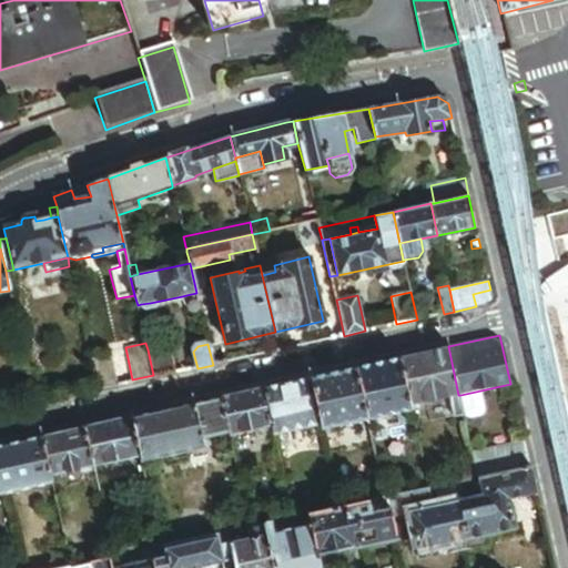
[(148,350),(153,375),(154,378),(175,373),(170,345),(148,350)]
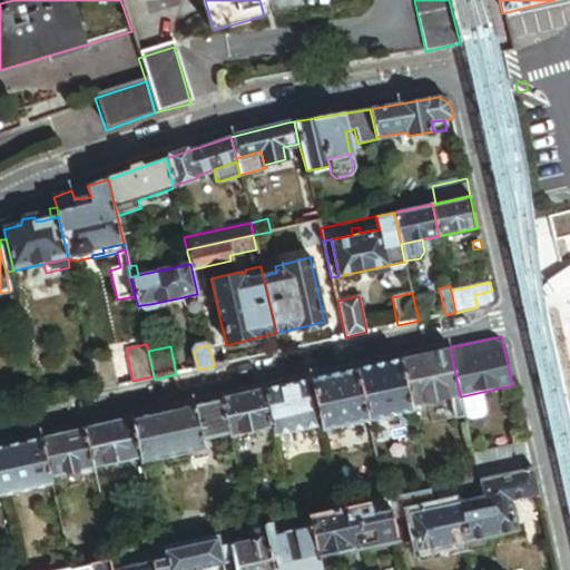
[(460,396),(450,347),(401,359),(412,408),(418,406),(460,396)]
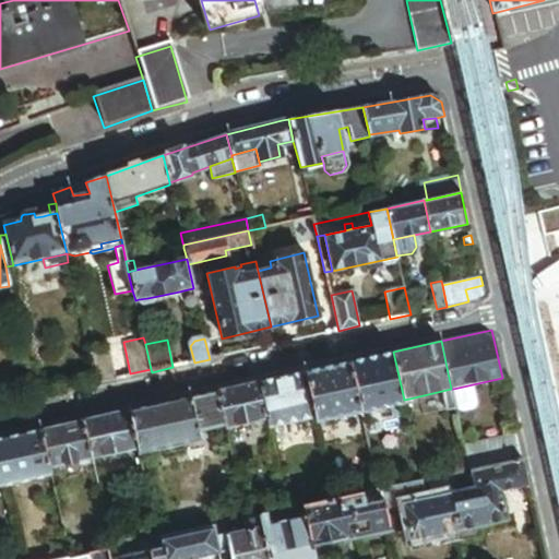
[(404,400),(393,352),(349,361),(361,413),(405,403),(404,400)]
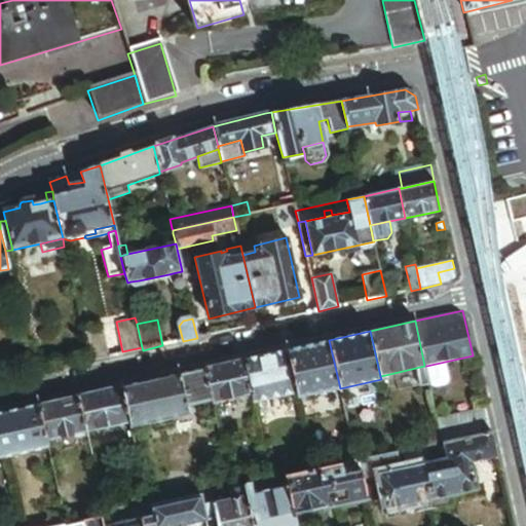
[(340,388),(329,340),(288,349),(297,391),(298,398),(340,388)]
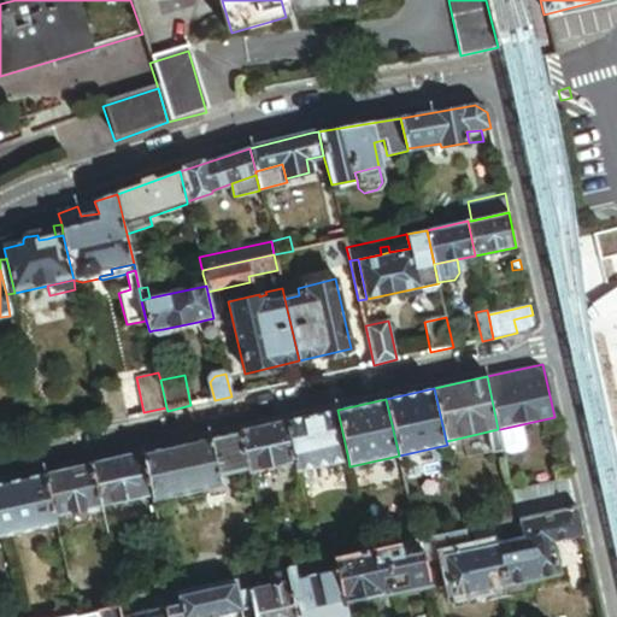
[(348,459),(338,410),(286,421),(295,462),(297,471),(348,459)]
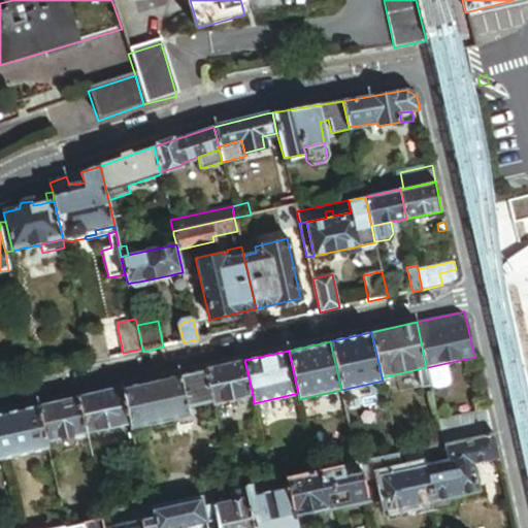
[(253,395),(244,360),(205,369),(212,402),(212,404),(253,395)]
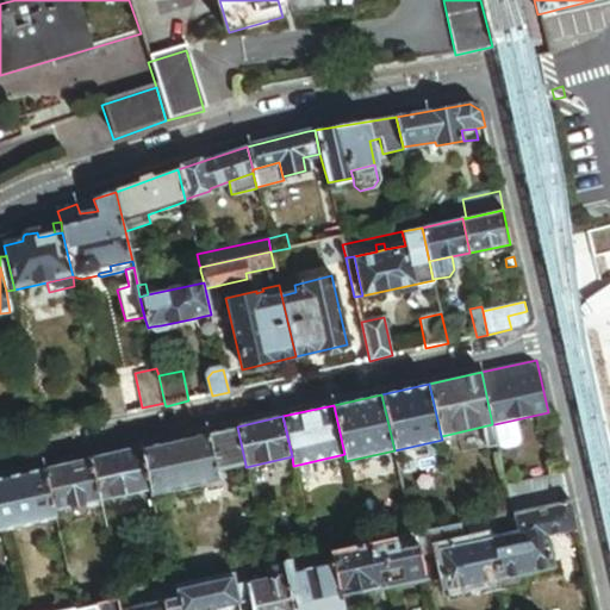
[(516,419),(495,424),(499,447),(505,450),(517,448),(521,442),(516,419)]
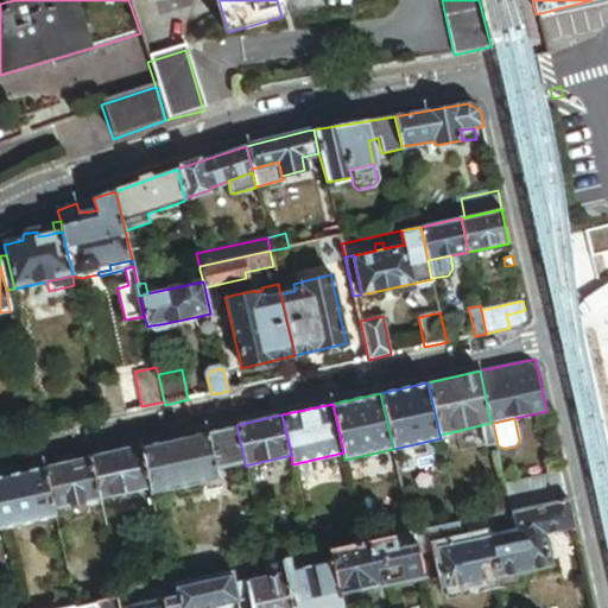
[(245,463),(236,425),(140,445),(150,488),(151,494),(217,480),(215,469),(245,463)]
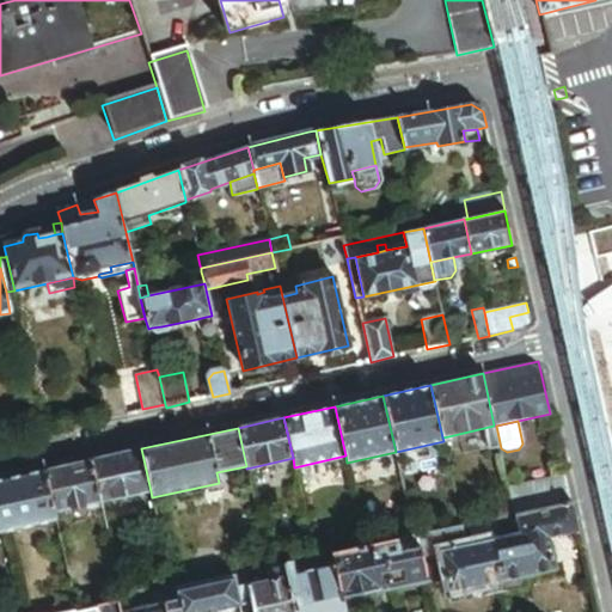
[(151,491),(141,448),(91,460),(99,503),(151,491)]
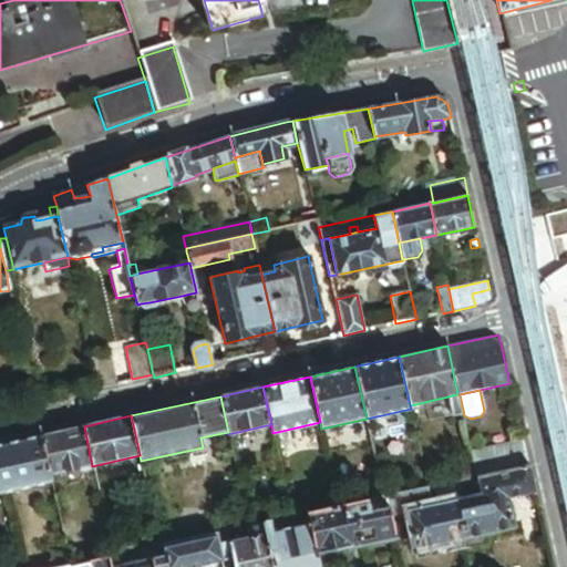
[(92,466),(83,426),(41,435),(51,475),(92,466)]
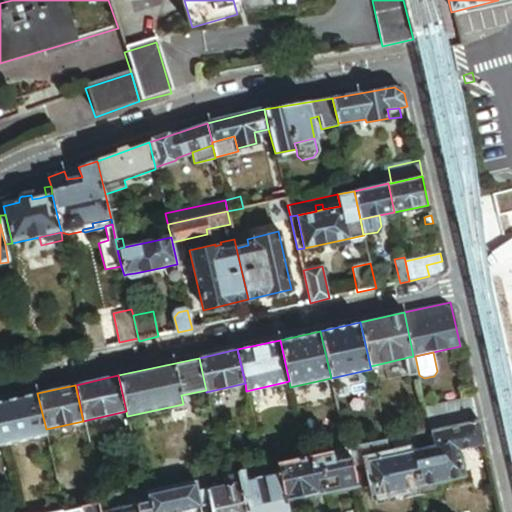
[(46,429),(37,393),(0,401),(0,444),(47,435),(46,429)]
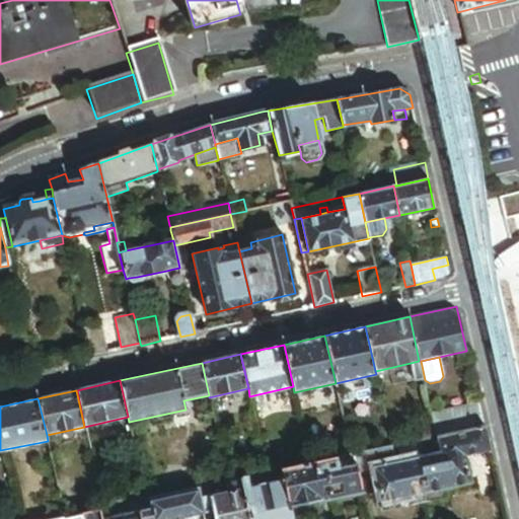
[(484,426),(479,405),(431,417),(435,436),(438,436),(484,426)]
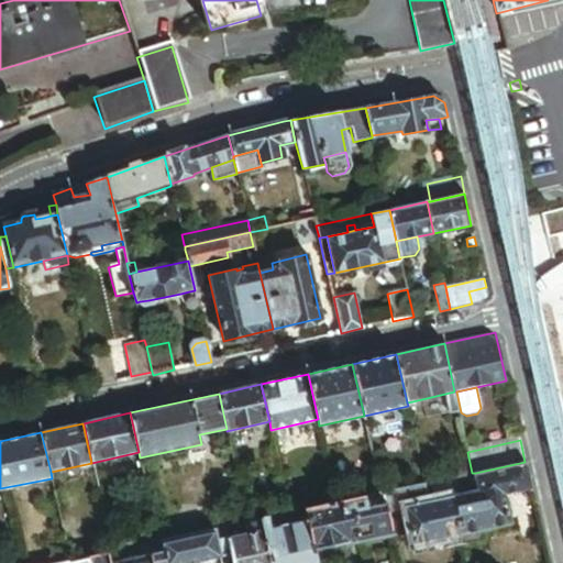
[(463,495),(429,501),(426,484),(383,493),(387,512),(405,508),(412,545),(461,536),(463,542),(467,544),(483,541),(485,537),(484,530),(511,523),(505,496),(503,486),(529,479),(525,462),(475,473),(477,486),(462,489),(463,495)]
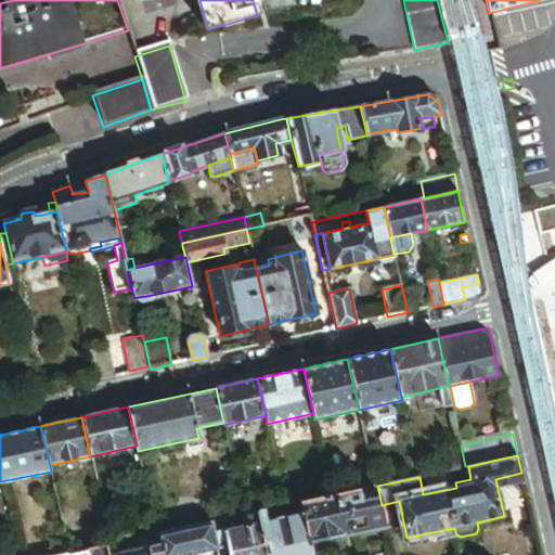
[(447,485),(444,472),(424,476),(426,488),(447,485)]
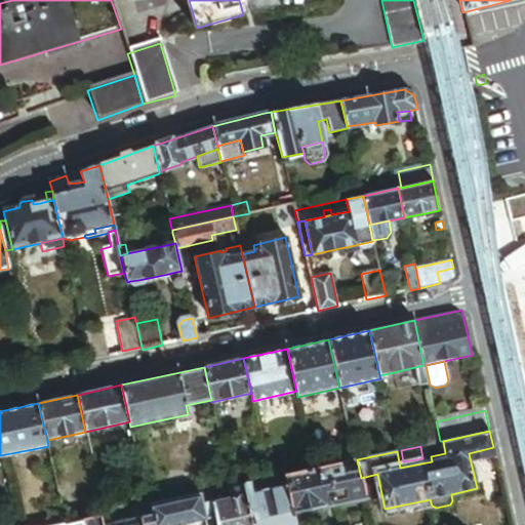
[(471,462),(495,456),(493,447),(469,453),(471,462)]
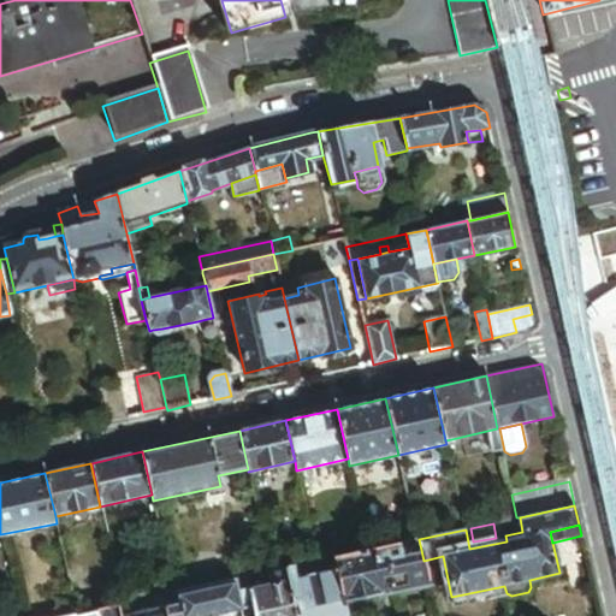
[(424,561),(419,539),(333,558),(337,570),(344,603),(428,584),(424,561)]
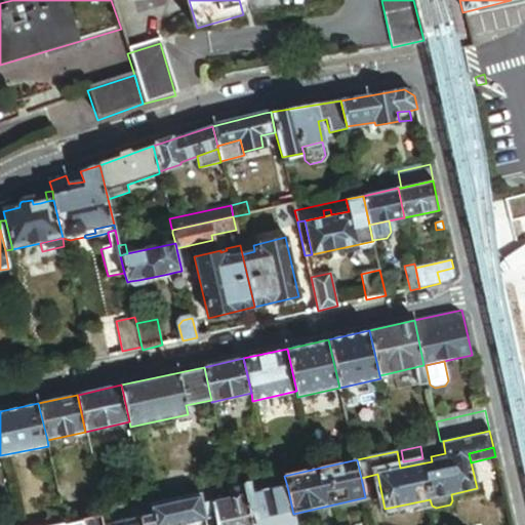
[(284,476),(243,485),(245,495),(287,486),(284,476)]
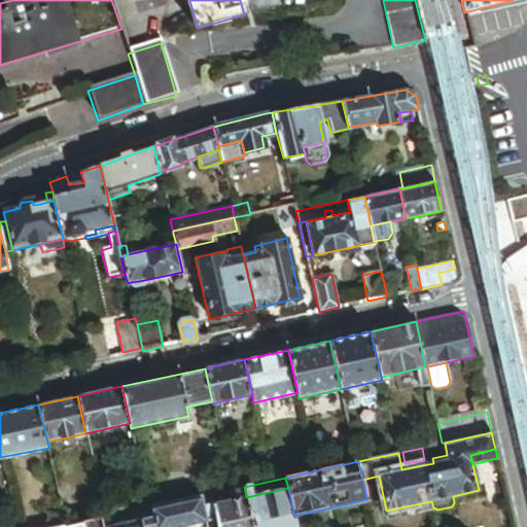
[(296,526),(294,516),(288,488),(246,497),(252,526),(296,526)]
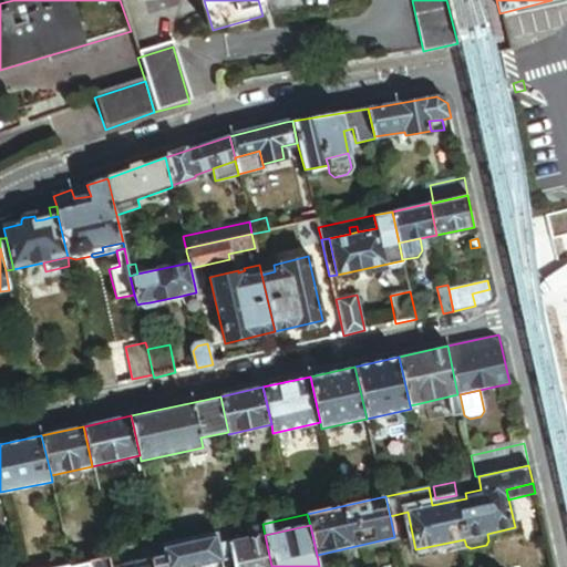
[(229,538),(228,532),(160,546),(150,548),(153,559),(154,566),(198,566),(234,559),(230,544),(229,538)]
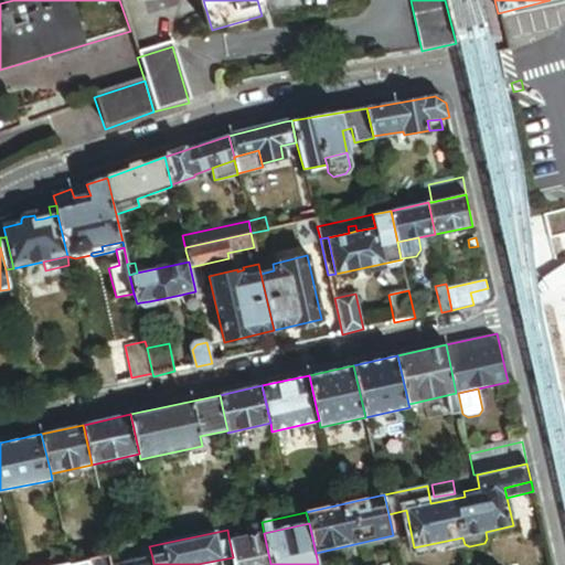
[(270,564),(264,533),(230,542),(233,557),(235,564),(270,564)]
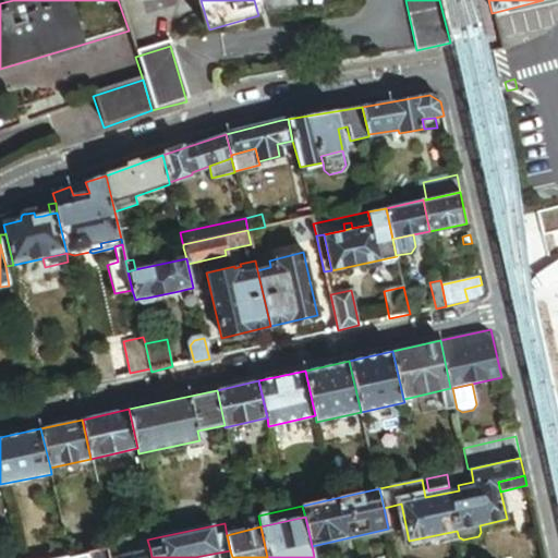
[(150,550),(147,540),(134,543),(136,554),(150,550)]
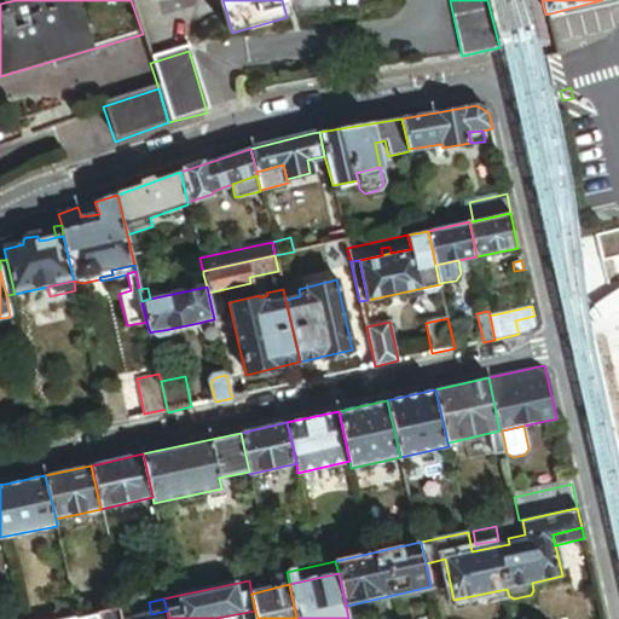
[(131,618),(151,614),(149,602),(123,607),(119,608),(121,618),(131,618)]
